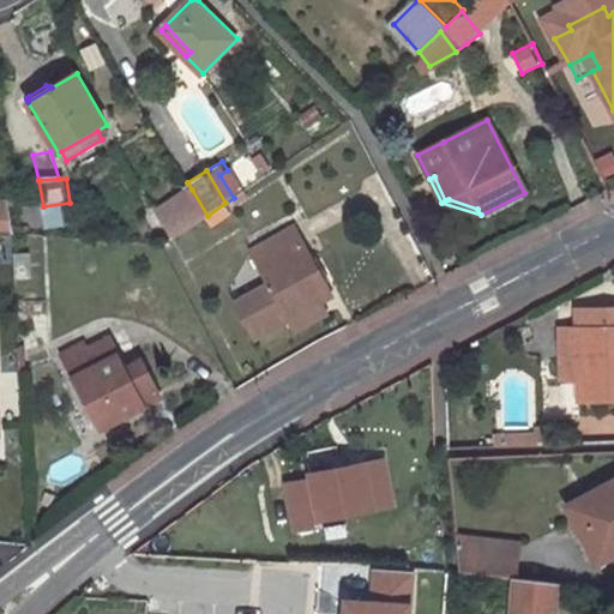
[(192,190),(161,211),(176,236),(208,216),(192,190)]
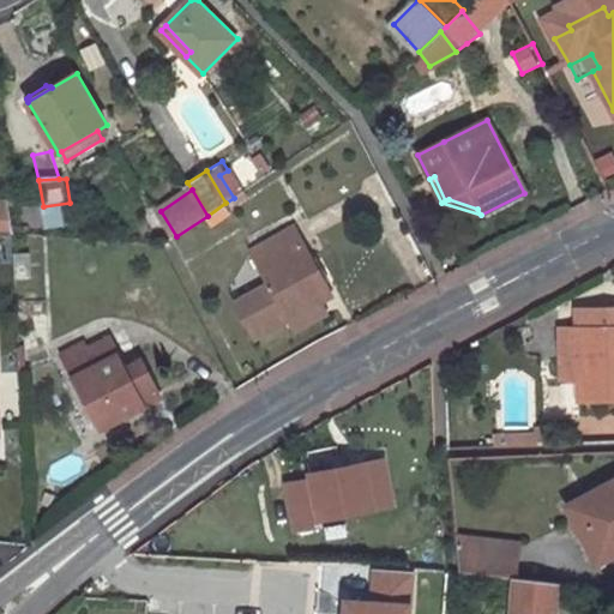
[(70,203),(43,206),(46,226),(73,222),(70,203)]
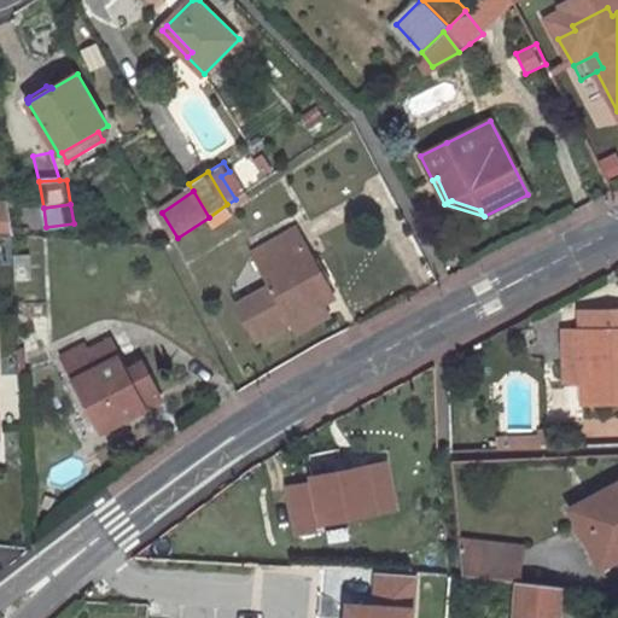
[(227,204),(209,217),(214,226),(233,214),(227,204)]
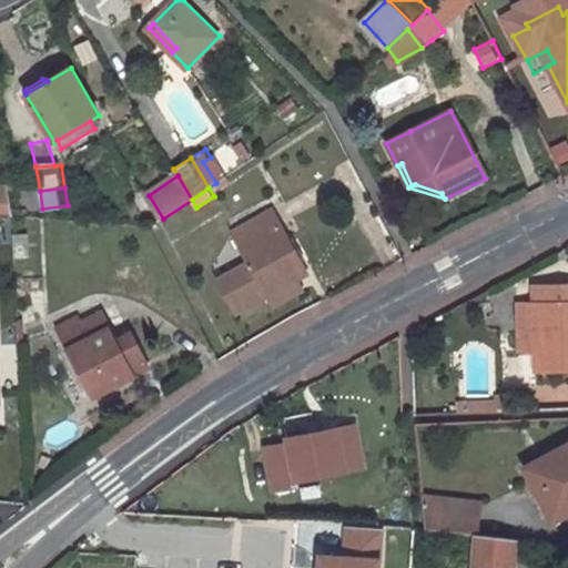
[(0,192),(0,212),(12,214),(9,193),(0,192)]
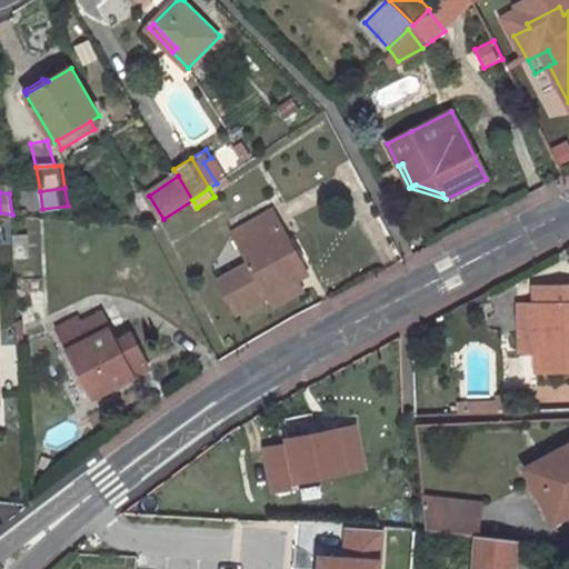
[(272,211),(235,231),(252,263),(220,280),(233,306),(266,288),(269,293),(307,273),(272,211)]
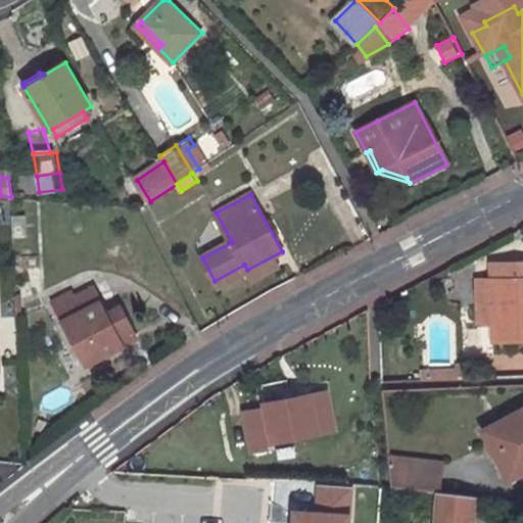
[(27,215),(12,216),(13,236),(28,235),(27,215)]
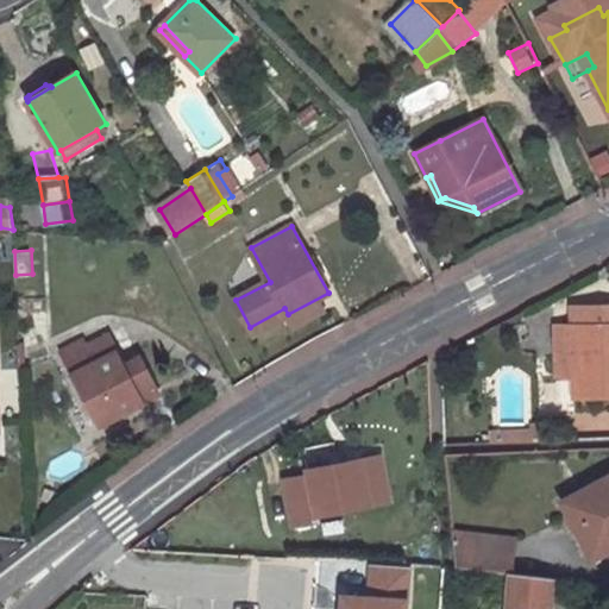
[(318,300),(288,314),(294,326),(322,309),(318,300)]
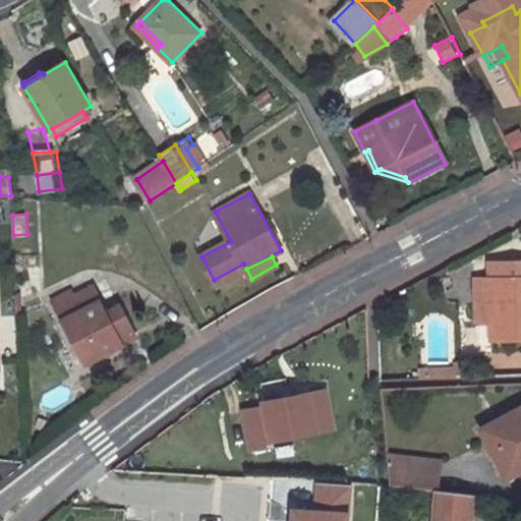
[(494,280),(474,281),(474,321),(493,321),(493,337),(520,337),(520,263),(506,264),(506,268),(494,268),(494,280)]
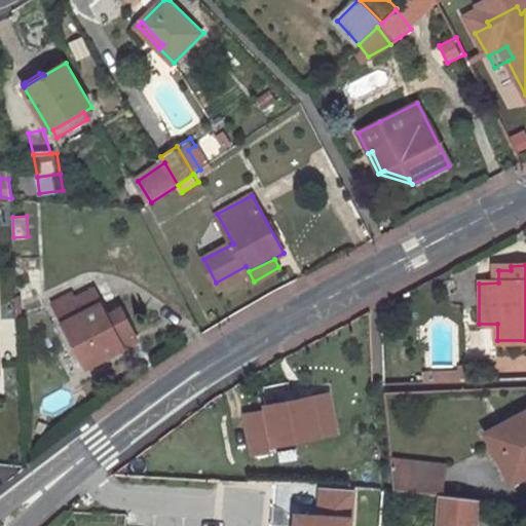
[(246,266),(216,283),(220,288),(249,271),(246,266)]
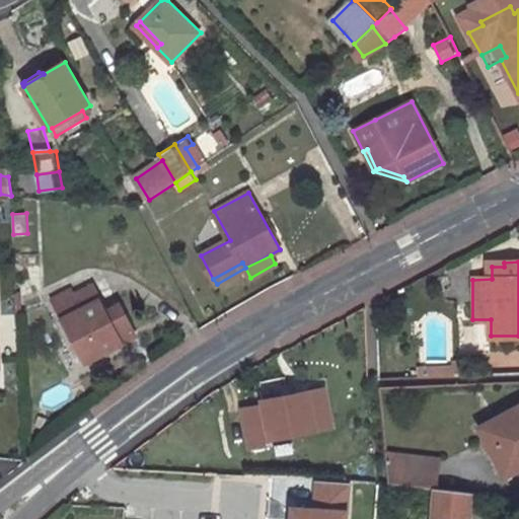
[(91,285),(55,303),(86,362),(123,345),(119,338),(132,331),(118,304),(105,311),(91,285)]
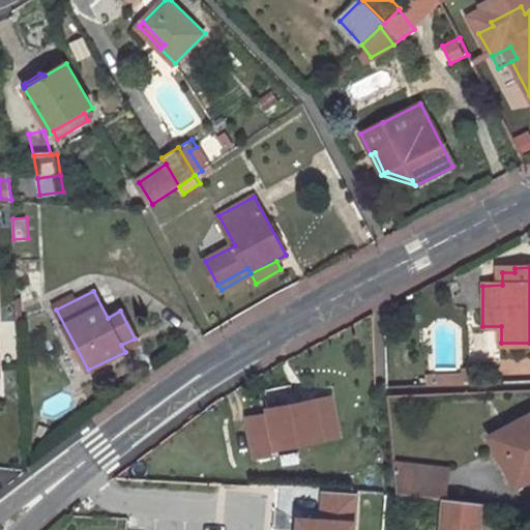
[(72,295),(53,304),(56,310),(75,300),(72,295)]
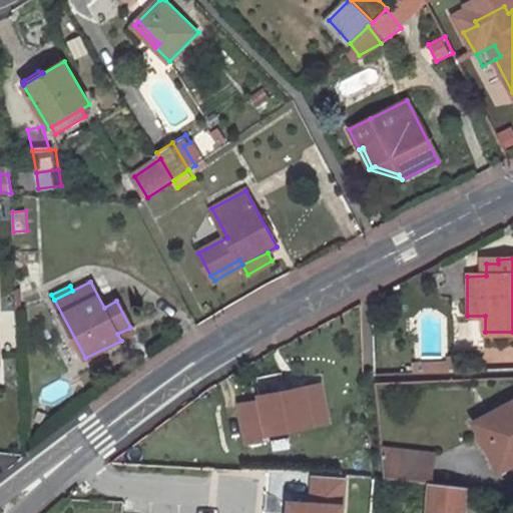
[(447,364),(422,365),(423,373),(463,371),(463,358),(447,359),(447,364)]
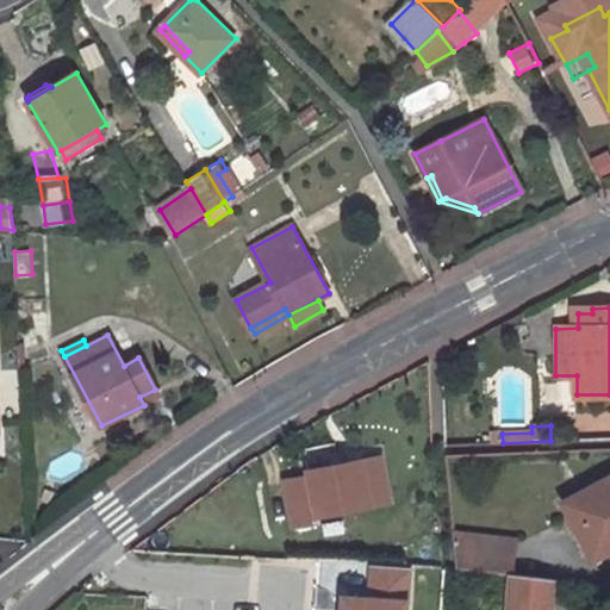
[(380,456),(307,471),(309,477),(285,480),(294,528),(322,523),(319,516),(390,503),(380,456)]
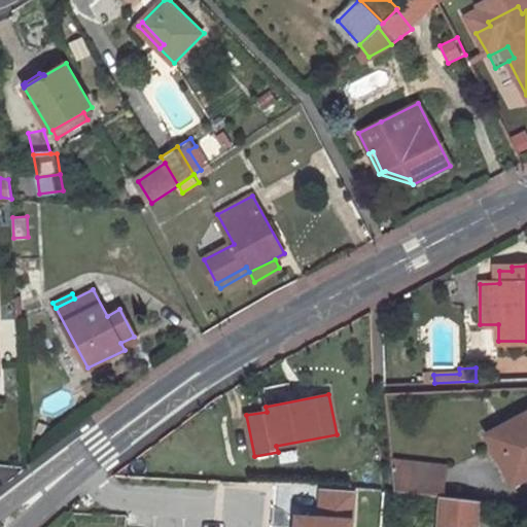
[(526,413),(489,433),(511,477),(526,468),(526,413)]
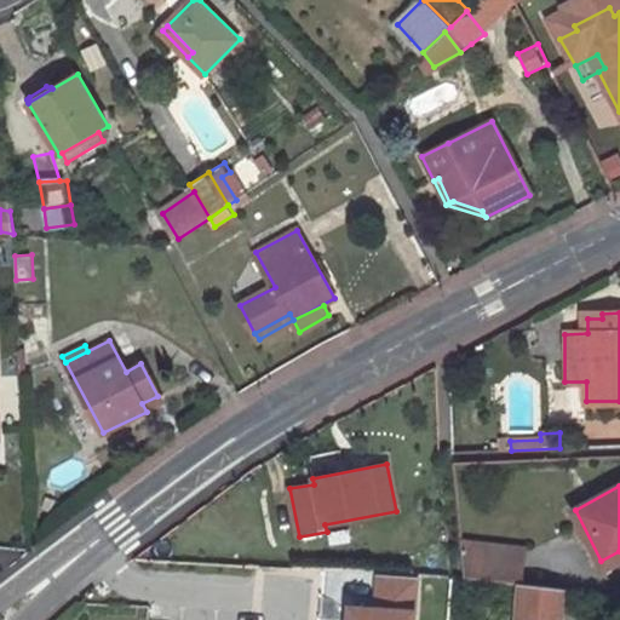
[(461,539),(461,551),(520,561),(521,549),(461,539)]
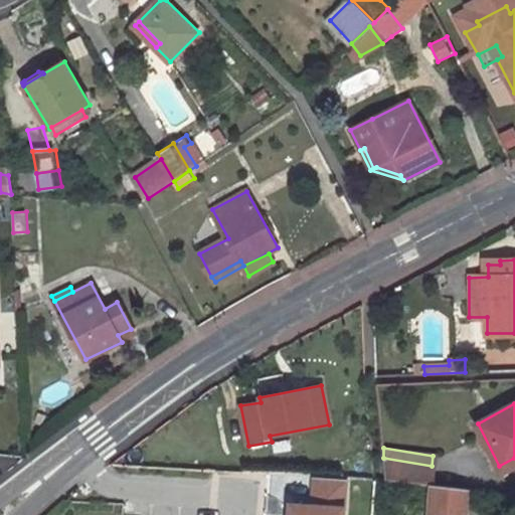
[(432,466),(383,458),(386,479),(430,484),(432,466)]
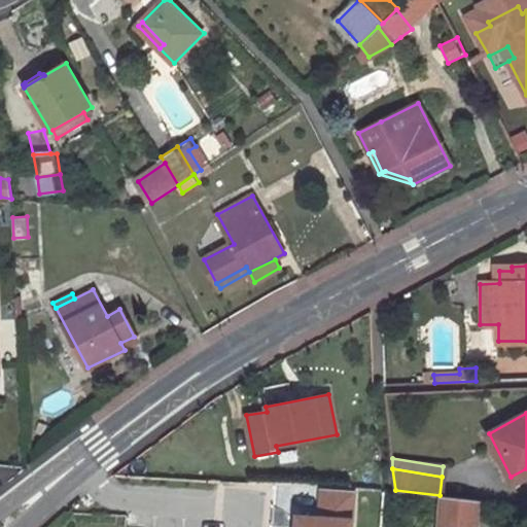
[(441,495),(437,526),(476,526),(478,500),(441,495)]
